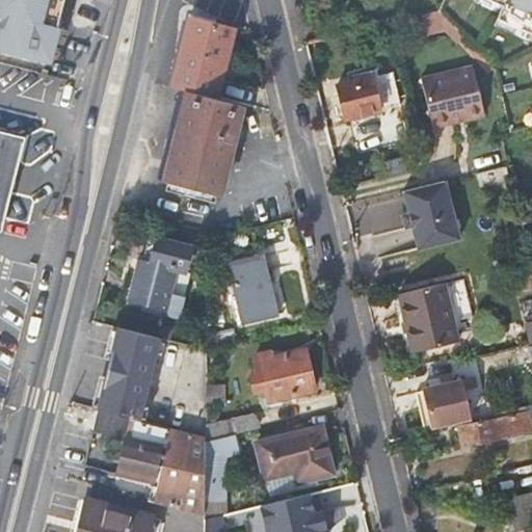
[(0,0),(0,44),(48,56),(58,20),(62,0),(0,0)]
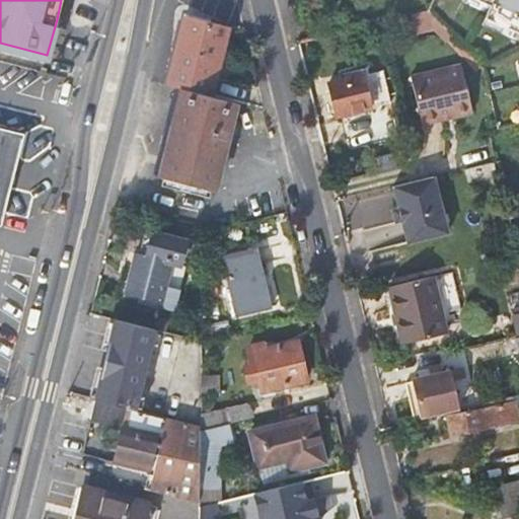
[(518,0),(484,0),(493,4),(484,24),(499,31),(502,25),(518,32),(518,0)]
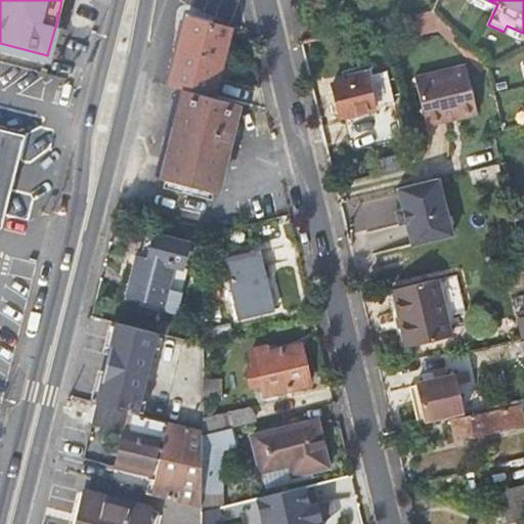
[(421,25),(442,18),(433,9),(418,13),(421,25)]
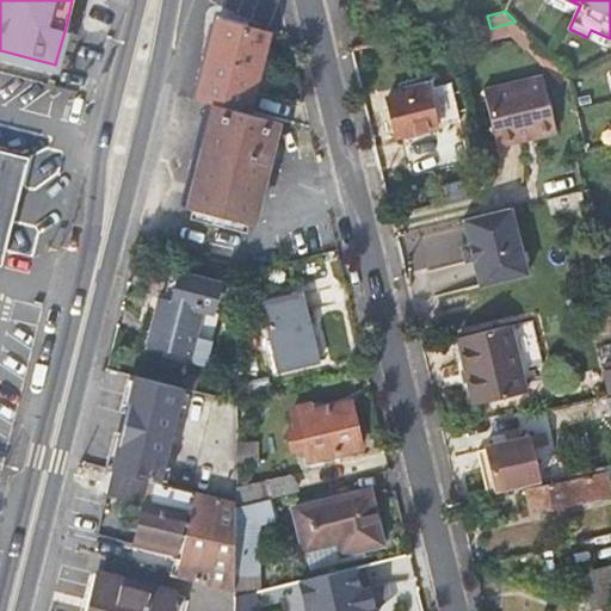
[(220,20),(199,100),(217,105),(248,112),(269,34),(220,20)]
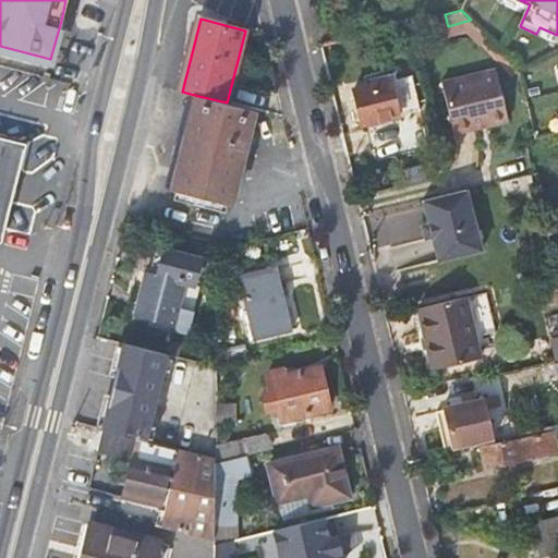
[(444,80),(456,124),(490,116),(493,122),(509,119),(495,65),(444,80)]
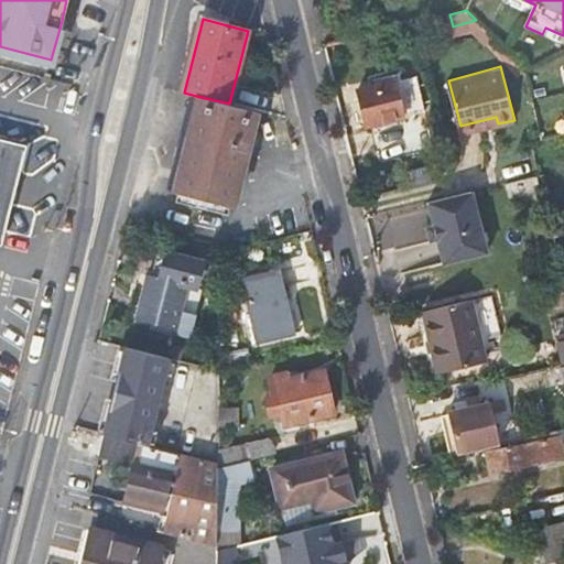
[(408,110),(424,109),(421,75),(404,76),(408,110)]
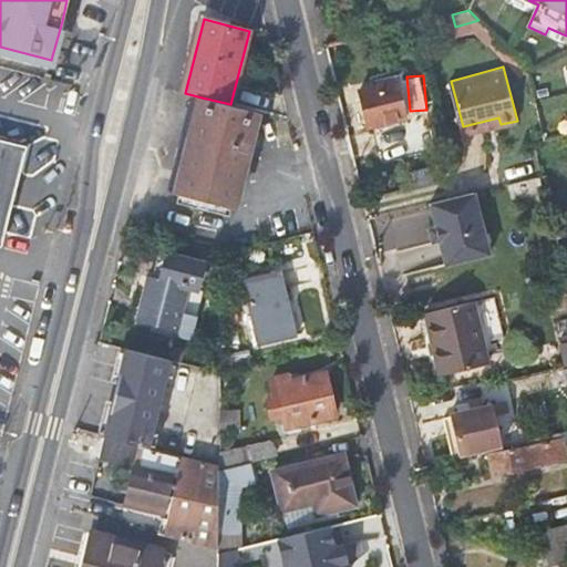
[(361,90),(370,126),(405,117),(398,81),(361,90)]
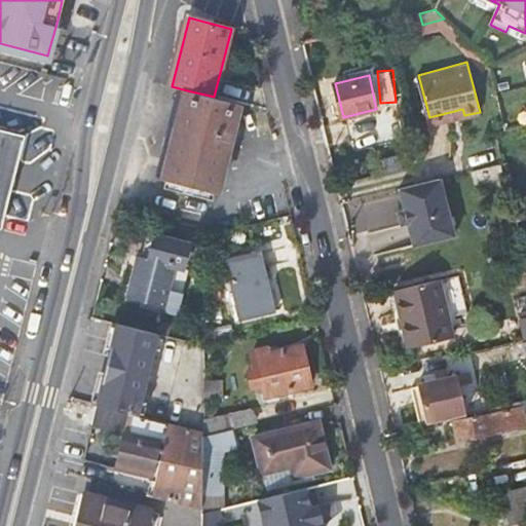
[(217,194),(239,104),(214,97),(187,90),(164,181),(217,194)]
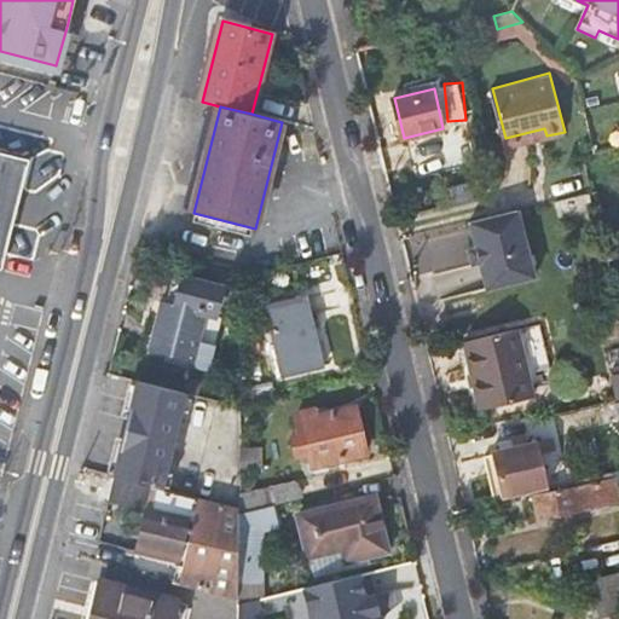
[(507,145),(547,136),(544,128),(505,138),(507,145)]
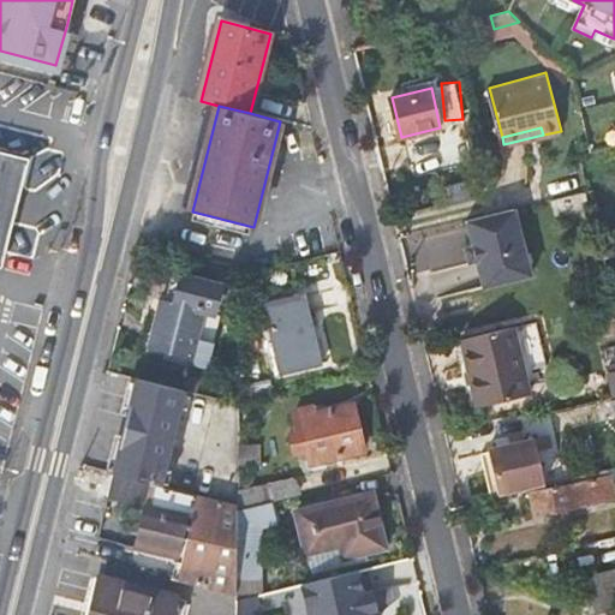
[(31,157),(0,149),(0,159),(29,166),(31,157)]
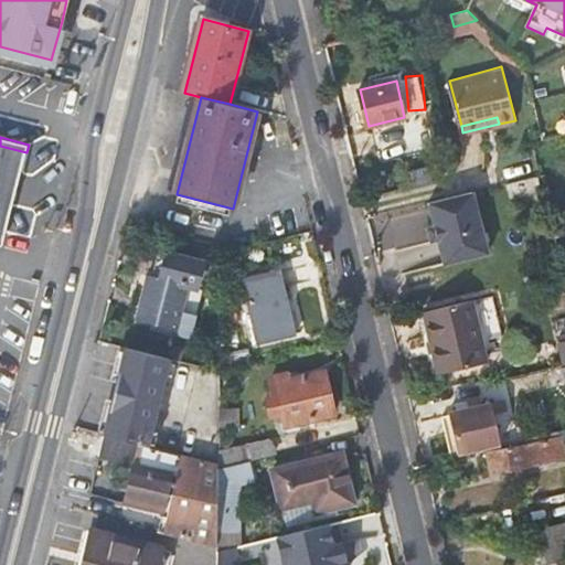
[(0,244),(3,244),(27,152),(0,146),(0,244)]
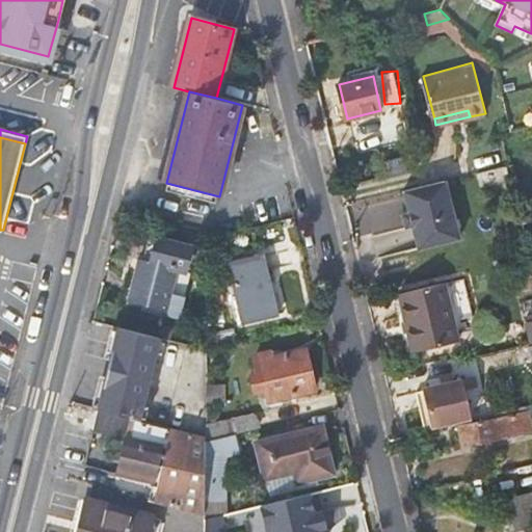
[(482,187),(513,180),(510,164),(478,173),(482,187)]
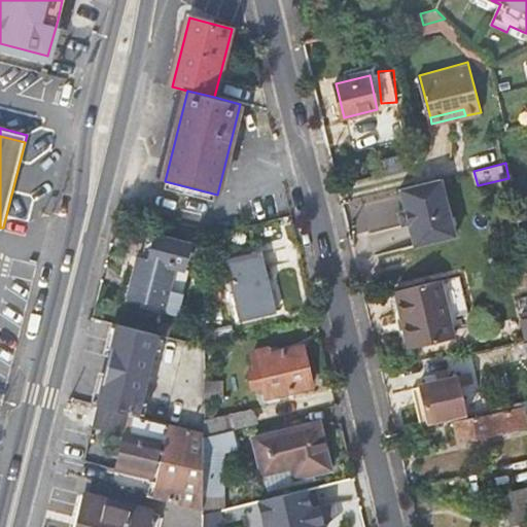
[(443,177),(401,186),(407,210),(410,221),(415,244),(456,235),(443,177)]
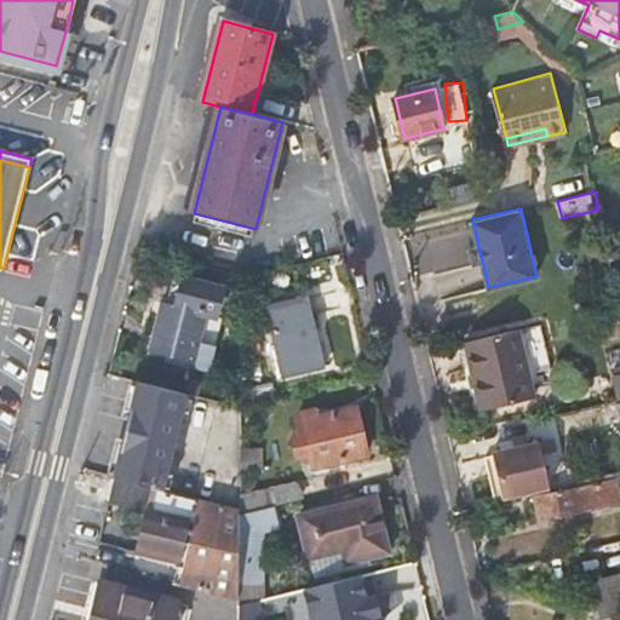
[(616,257),(610,227),(604,229),(608,245),(610,258),(616,257)]
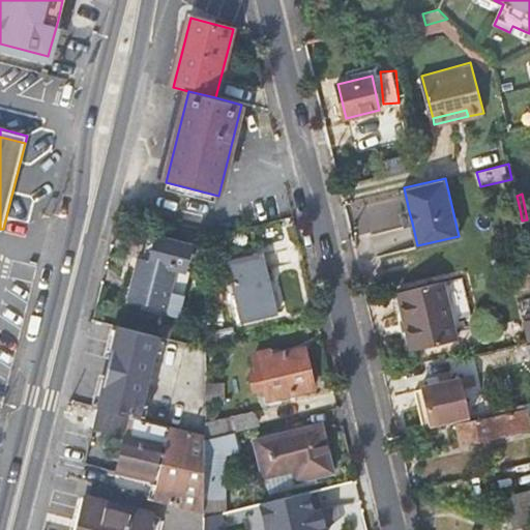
[(409,211),(403,212),(406,224),(412,223),(409,211)]
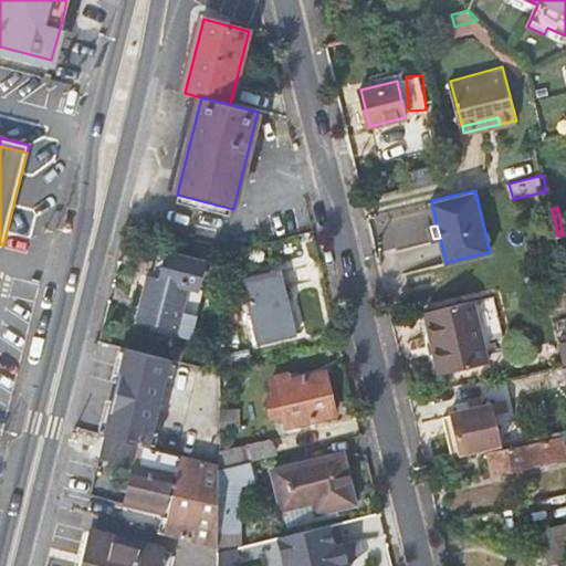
[(178,335),(182,314),(189,289),(199,291),(206,264),(167,254),(161,279),(150,275),(137,325),(178,335)]
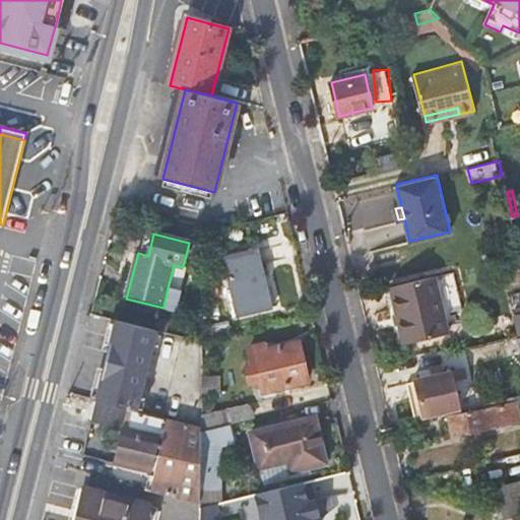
[(259,249),(224,257),(239,317),(273,309),(259,249)]
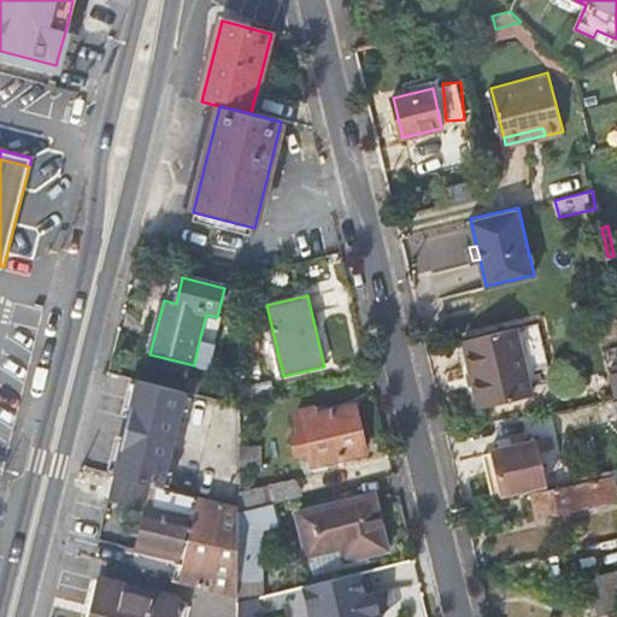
[(616,303),(616,301),(600,305),(603,316),(616,311),(616,303)]
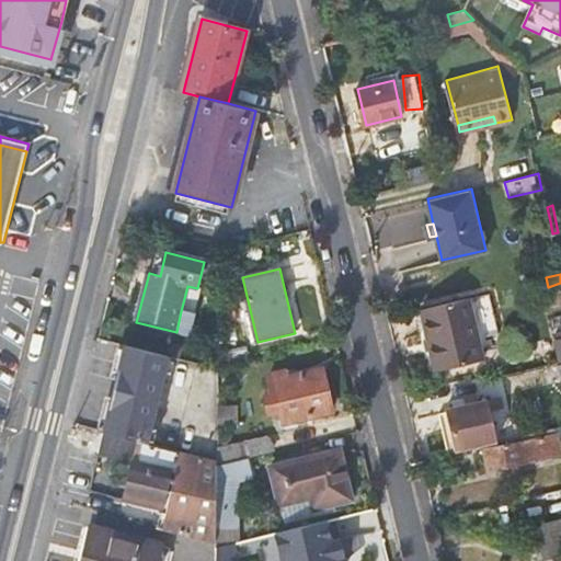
[(528,281),(529,290),(548,287),(546,277),(528,281)]
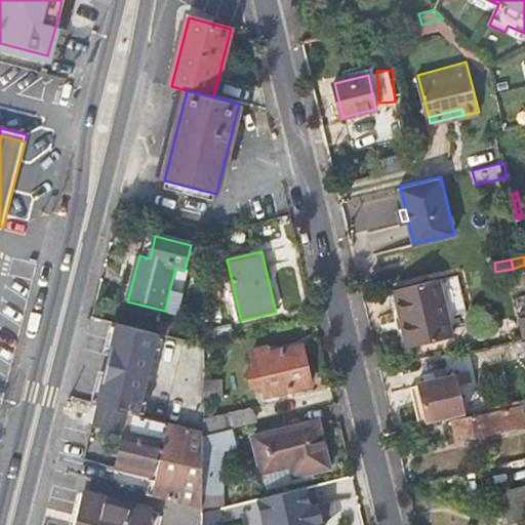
[(524,265),(513,269),(514,276),(524,273),(524,265)]
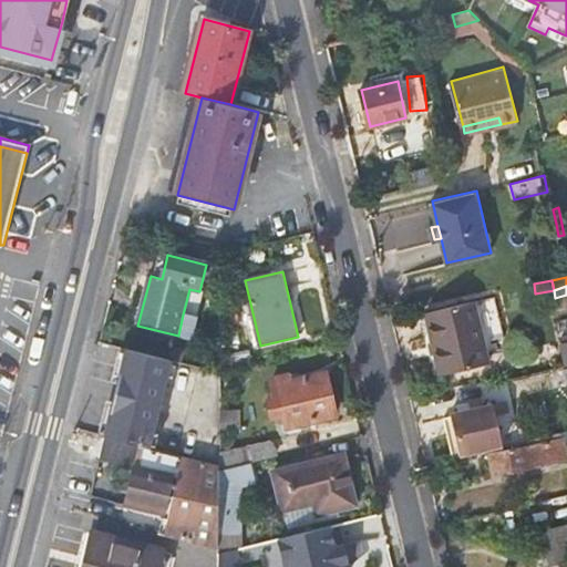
[(237,300),(223,301),(224,326),(238,325),(237,300)]
